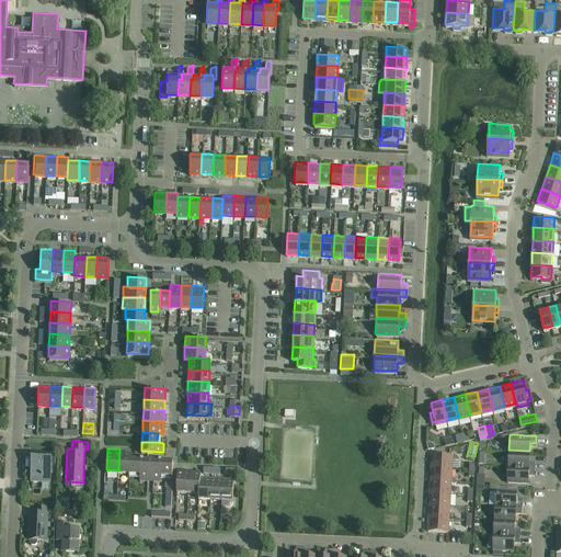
[(119,448),(118,470),(130,470),(130,456),(130,450),(119,448)]
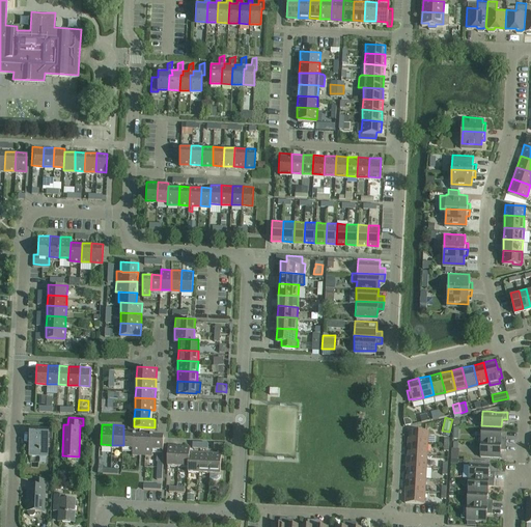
[(30,451),(48,452),(48,435),(53,436),(53,426),(31,425),(30,451)]
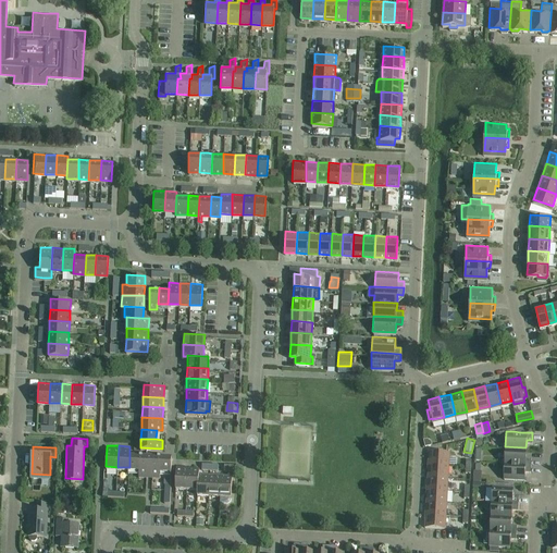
[(505,446),(504,461),(531,463),(531,455),(525,455),(525,447),(505,446)]
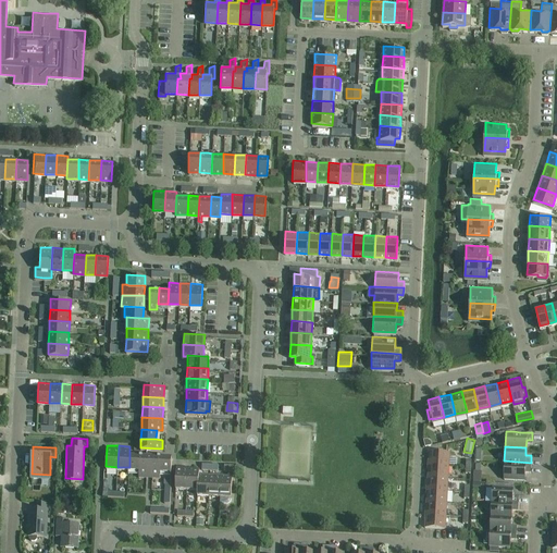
[(429,456),(428,461),(448,462),(449,450),(429,449),(429,456)]
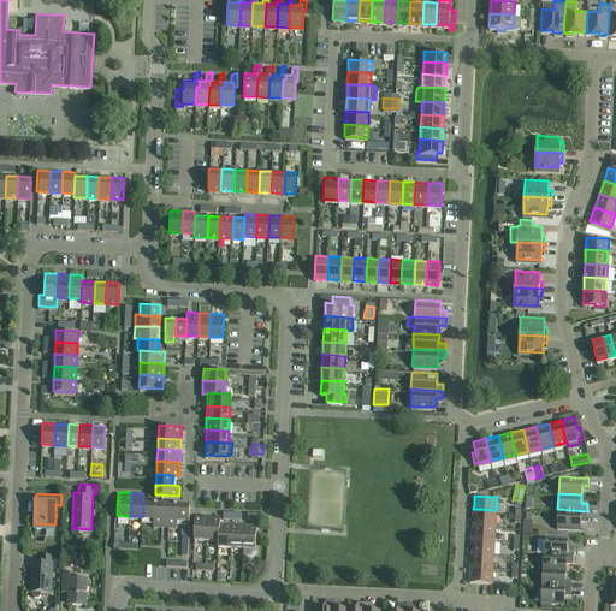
[(143,500),(143,516),(154,516),(154,500),(143,500)]
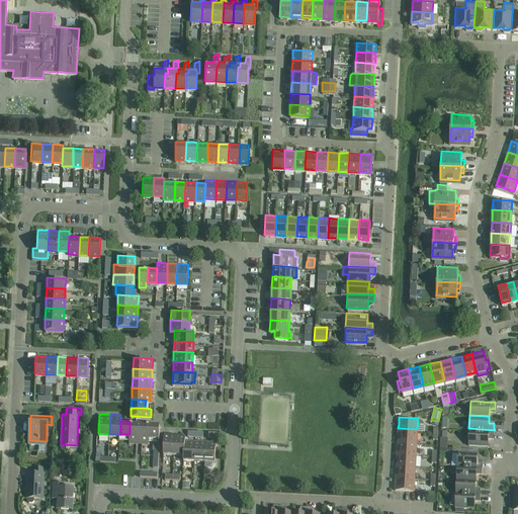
[(130,421),(130,434),(128,440),(139,441),(140,422),(130,421)]
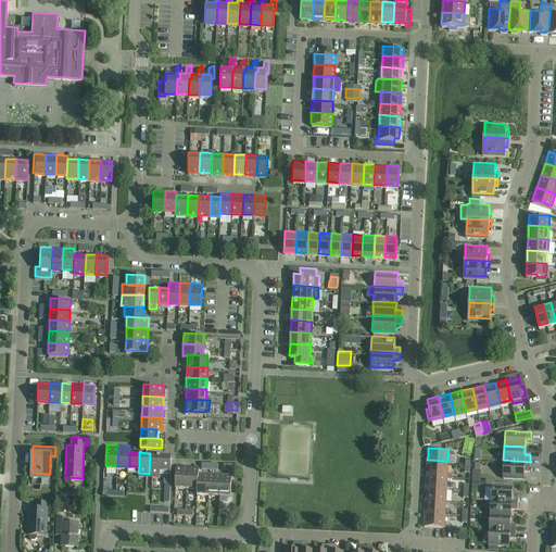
[(150,453),(149,474),(160,474),(160,471),(161,453),(150,453)]
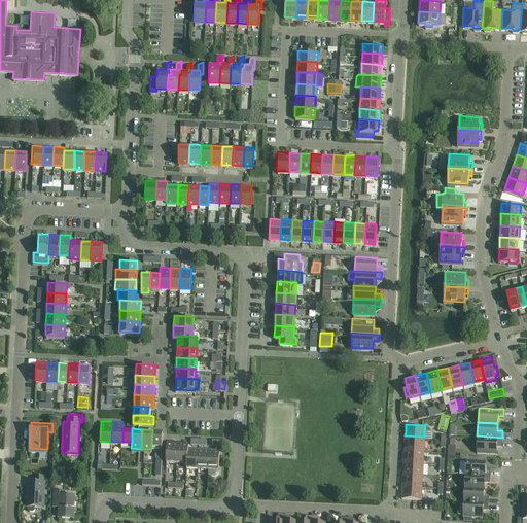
[(152,429),(151,446),(161,446),(161,444),(162,444),(163,430),(152,429)]
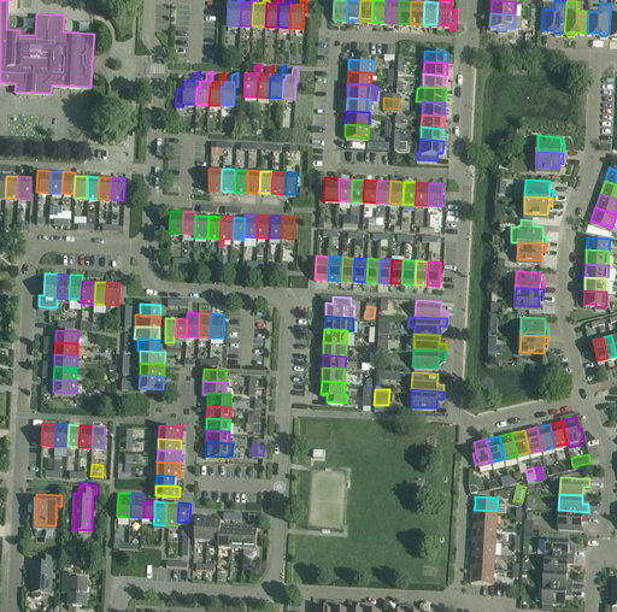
[(474,516),(474,524),(497,525),(497,511),(474,510),(474,516)]
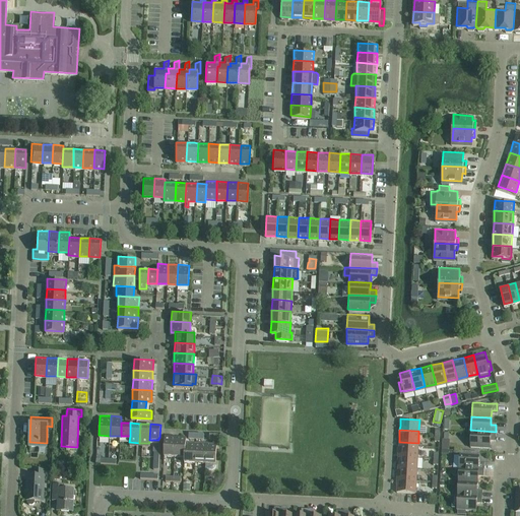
[(496,438),(496,432),(470,430),(470,444),(490,445),(490,438),(496,438)]
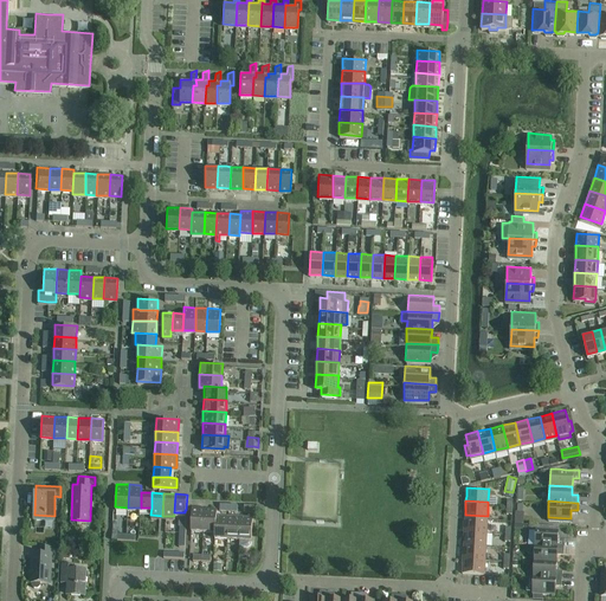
[(189,528),(202,529),(204,505),(191,505),(189,528)]
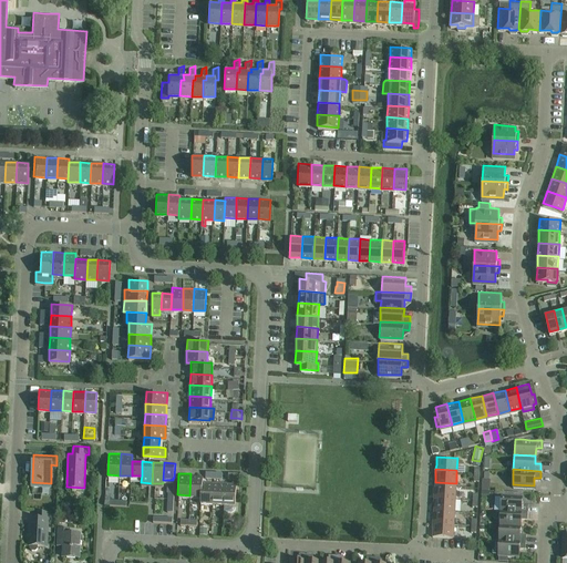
[(191,473),(189,495),(200,495),(202,480),(202,474),(191,473)]
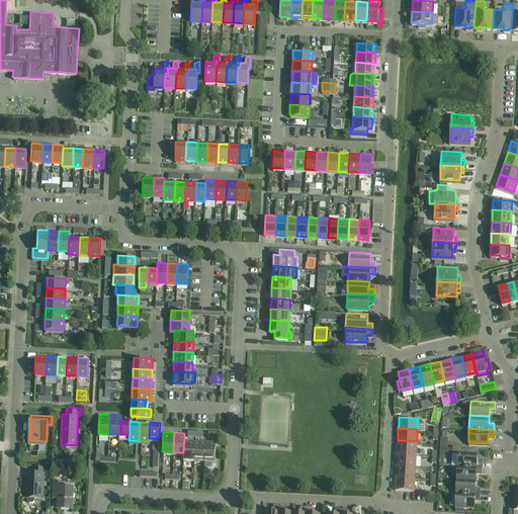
[(184,438),(183,452),(184,452),(184,457),(193,458),(194,438),(184,438)]
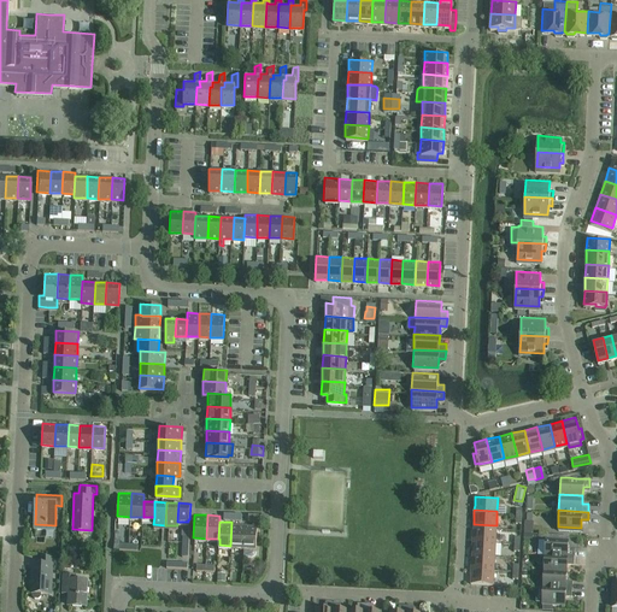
[(231,522),(230,546),(242,546),(244,523),(231,522)]
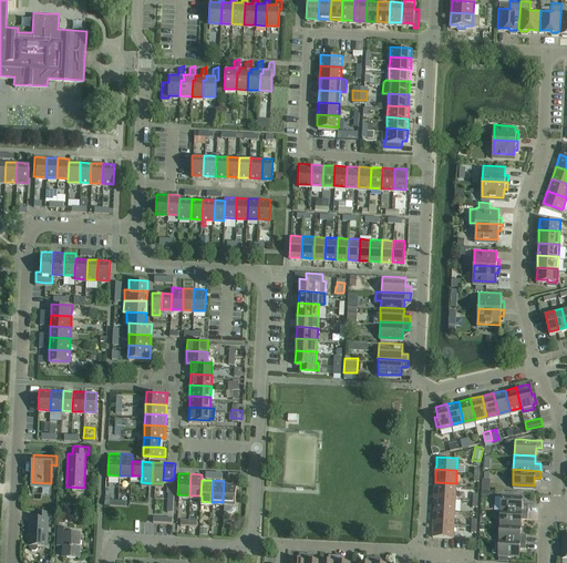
[(224,481),(223,502),(224,502),(224,507),(235,507),(235,503),(236,481),(224,481)]
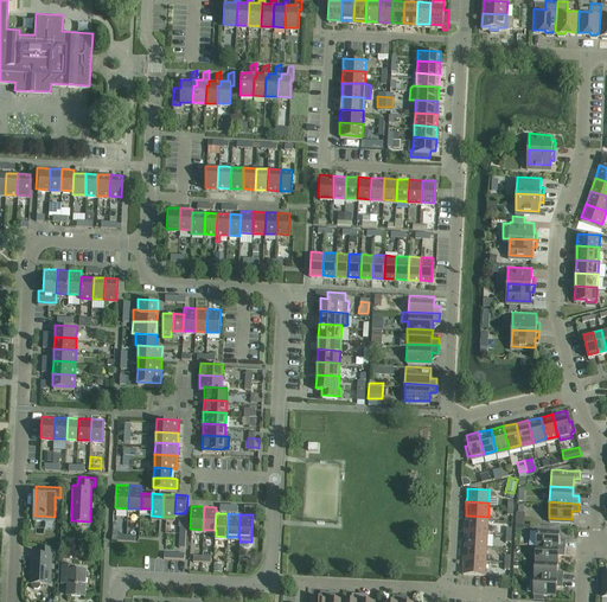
[(465,524),(465,530),(487,530),(489,517),(466,516),(465,524)]
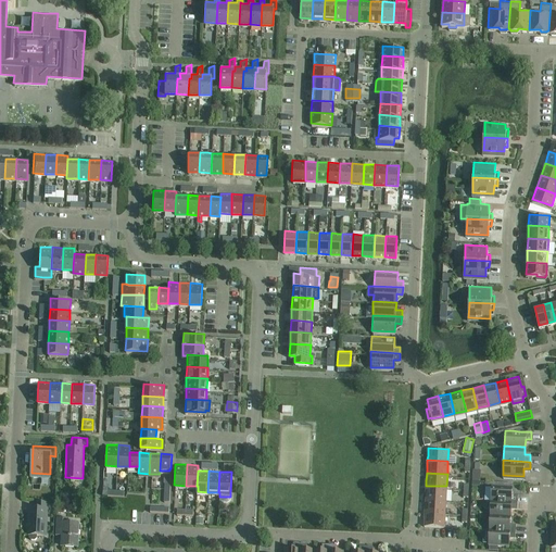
[(492,483),(491,498),(517,499),(517,492),(512,491),(513,484),(492,483)]
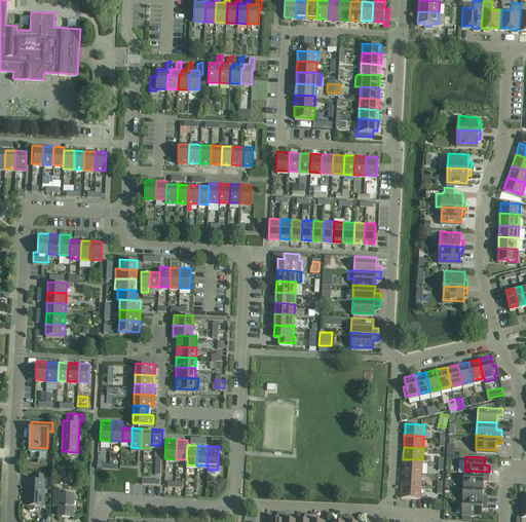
[(97,457),(97,465),(116,467),(117,461),(102,460),(102,457),(97,457)]
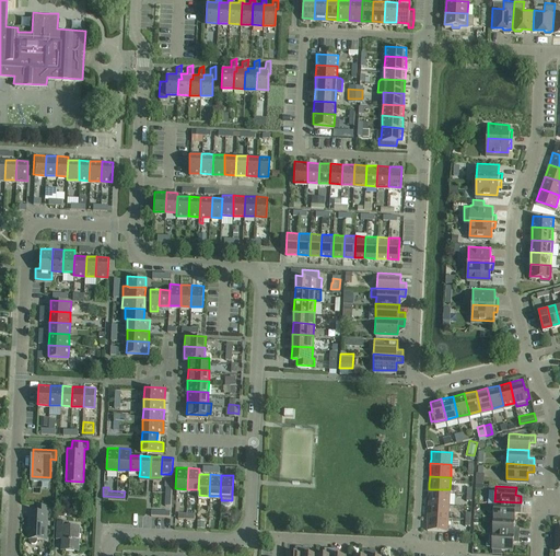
[(429,494),(429,501),(448,502),(450,489),(429,489),(429,494)]
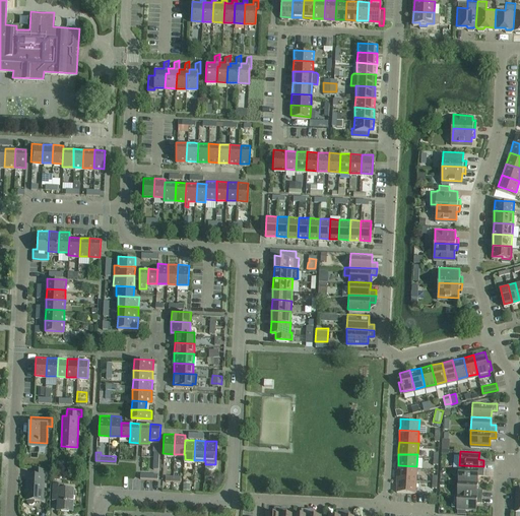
[(397,472),(397,477),(416,477),(416,466),(398,465),(397,472)]
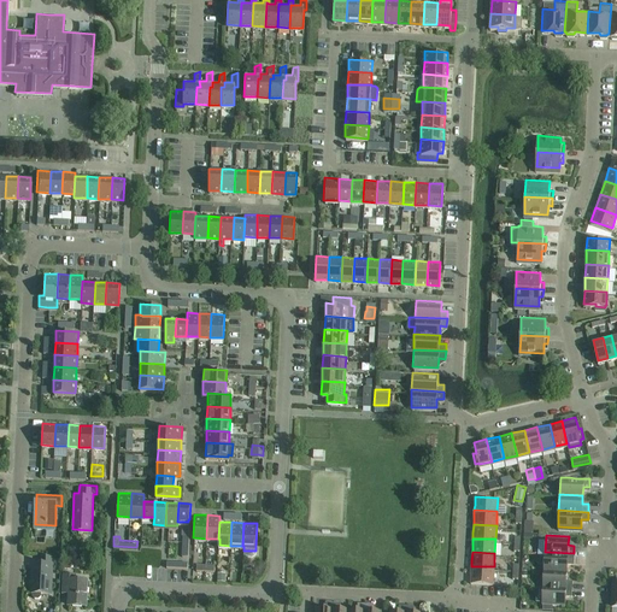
[(545,552),(544,568),(566,569),(566,560),(574,562),(574,553),(545,552)]
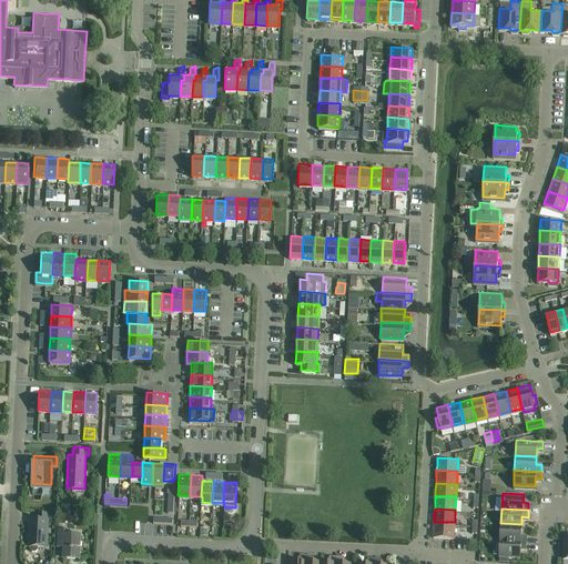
[(29,543),(30,543),(30,545),(31,549),(36,549),(38,546),(38,543),(47,544),(48,517),(50,517),(51,511),(37,511),(37,516),(30,516),(29,543)]
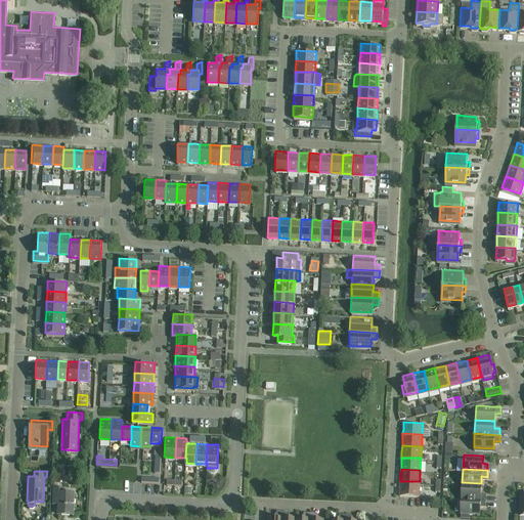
[(419,493),(420,481),(400,481),(399,485),(400,485),(399,492),(419,493)]
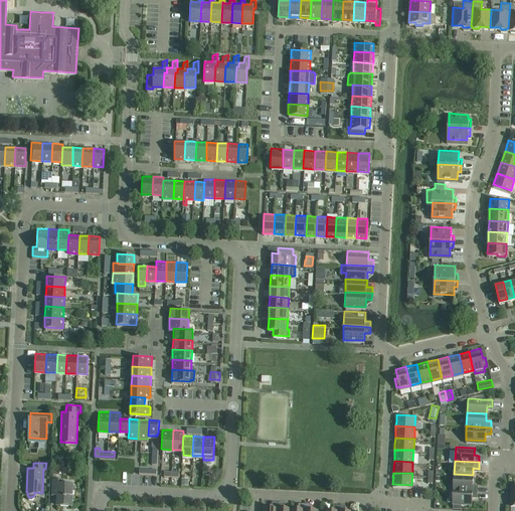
[(454,474),(453,488),(478,489),(478,482),(473,482),(473,475),(454,474)]
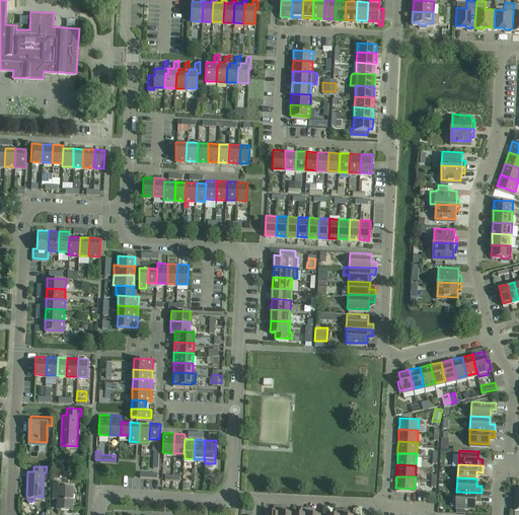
[(53,481),(52,496),(58,496),(57,507),(72,508),(73,486),(63,486),(63,481),(53,481)]
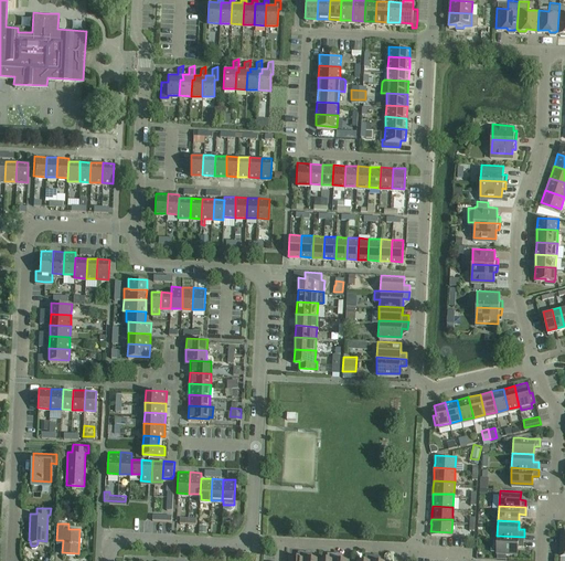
[(523,543),(524,537),(497,536),(497,550),(516,551),(518,543),(523,543)]
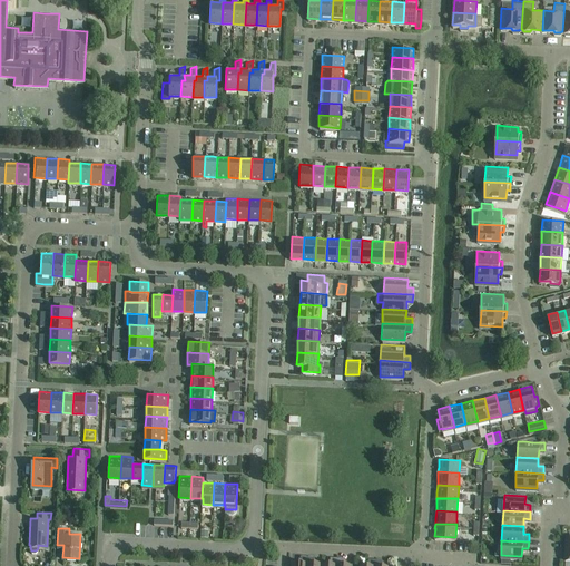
[(292,559),(291,565),(306,565),(307,554),(300,554),(300,559),(292,559)]
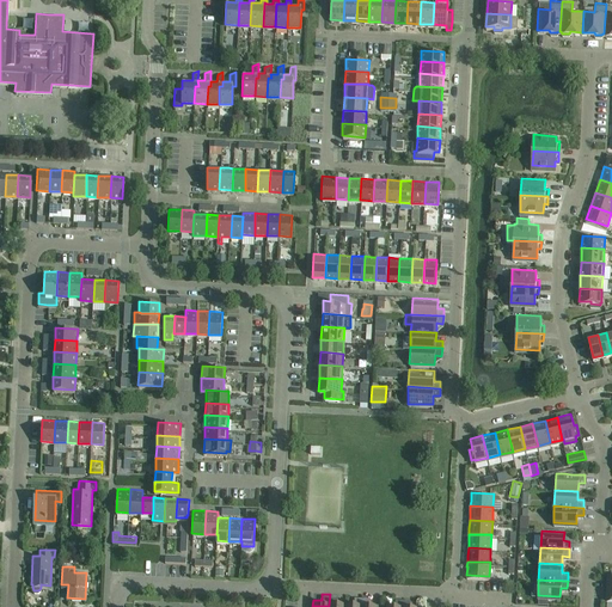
[(330,594),(329,606),(346,606),(346,601),(337,601),(337,594),(330,594)]
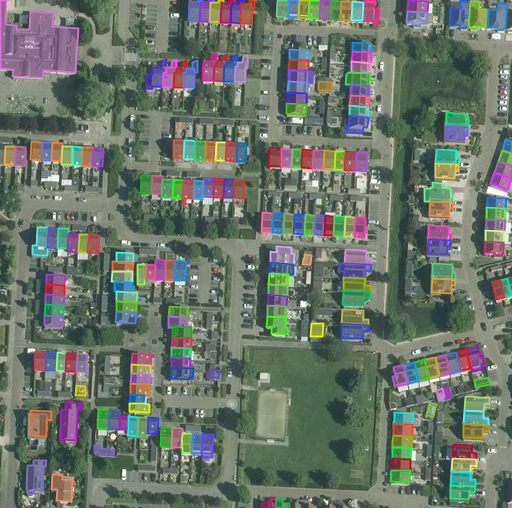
[(289,503),(289,507),(302,507),(303,498),(296,498),(296,503),(289,503)]
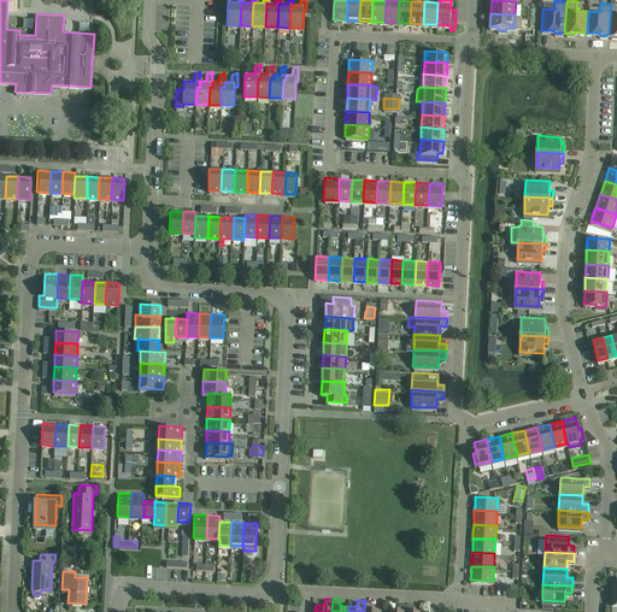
[(365,600),(364,611),(381,611),(381,607),(371,607),(372,600),(365,600)]
